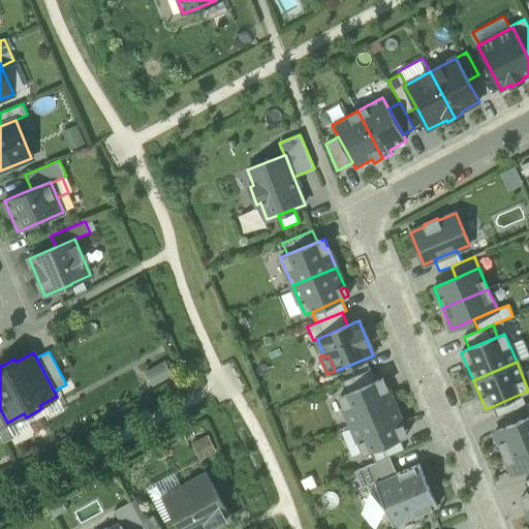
[(341,382),(346,394),(375,381),(371,370),(341,382)]
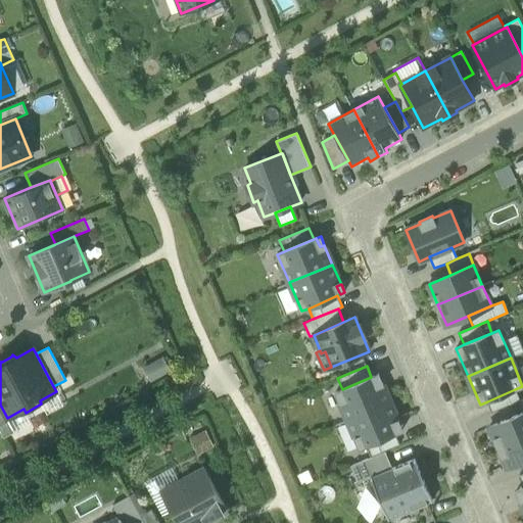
[(379,374),(374,376),(378,384),(382,382),(379,374)]
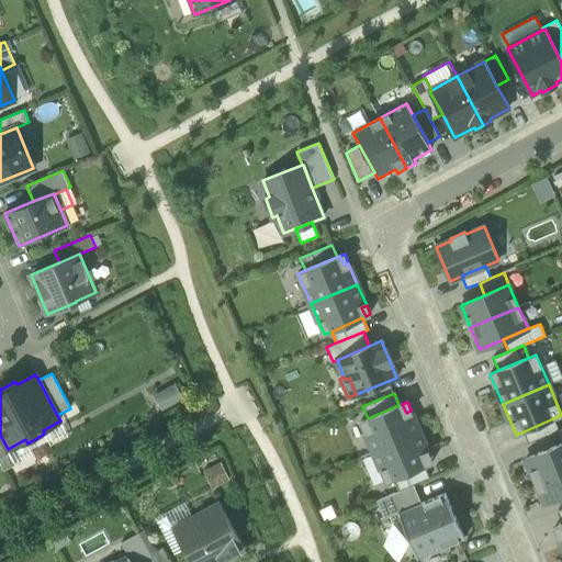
[(419,431),(411,411),(406,413),(402,404),(398,405),(368,418),(360,422),(373,451),(419,431)]
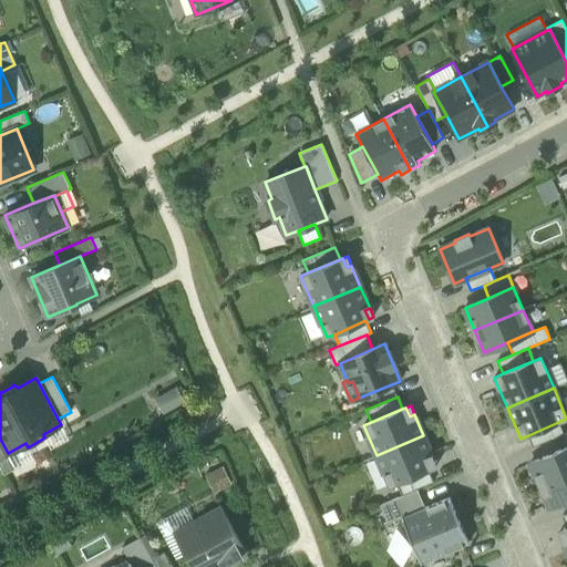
[(528,435),(533,447),(549,441),(564,434),(558,422),(528,435)]
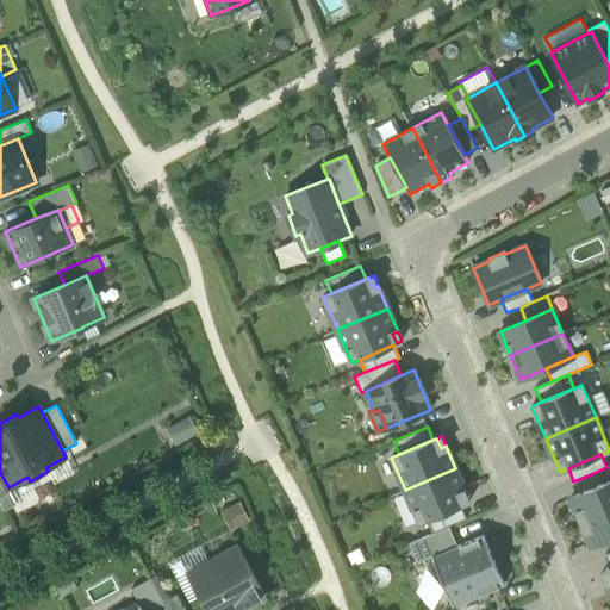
[(47,467),(48,471),(55,484),(74,473),(66,456),(47,467)]
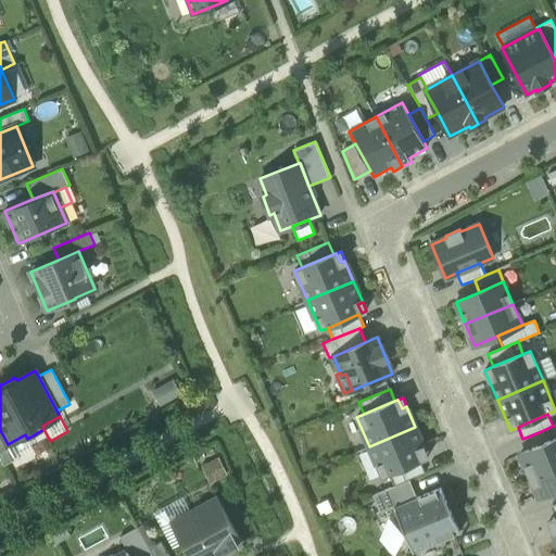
[(539,432),(544,444),(555,438),(555,424),(553,426),(539,432)]
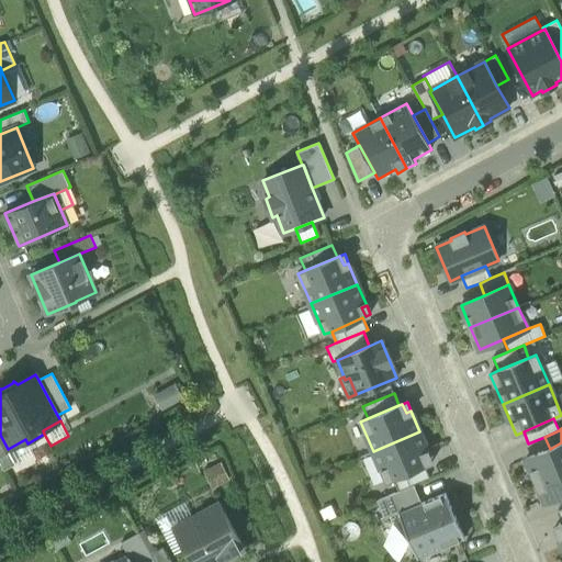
[(429,453),(419,431),(373,451),(386,482),(393,479),(425,465),(427,464),(424,456),(429,453)]
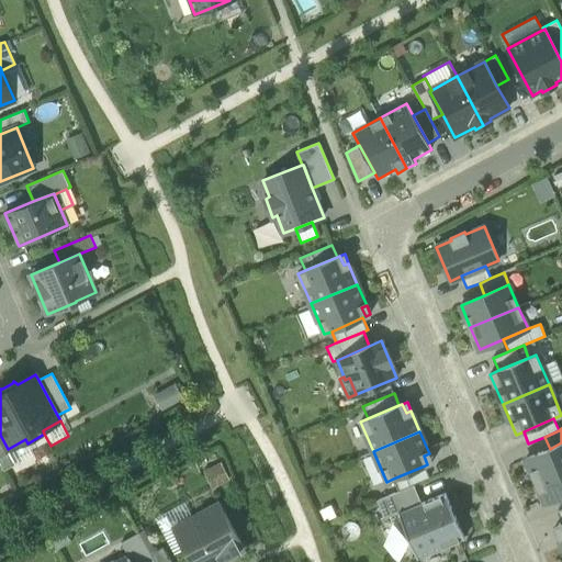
[(0,462),(4,471),(15,464),(8,449),(0,435),(0,462)]
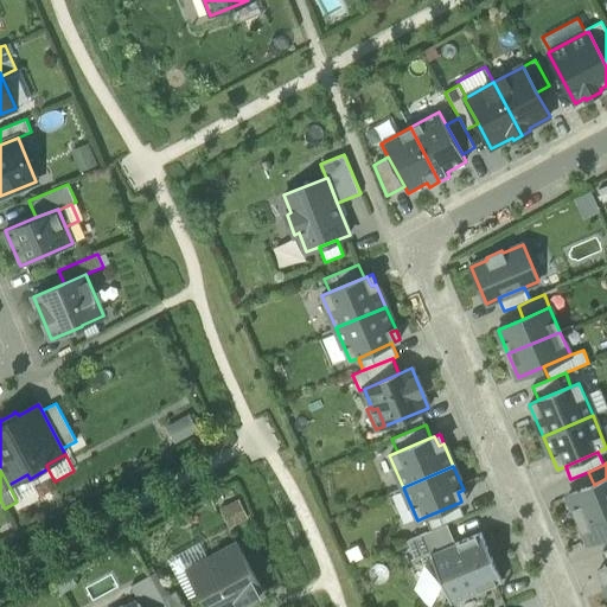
[(37,492),(30,479),(27,474),(8,485),(17,502),(37,492)]
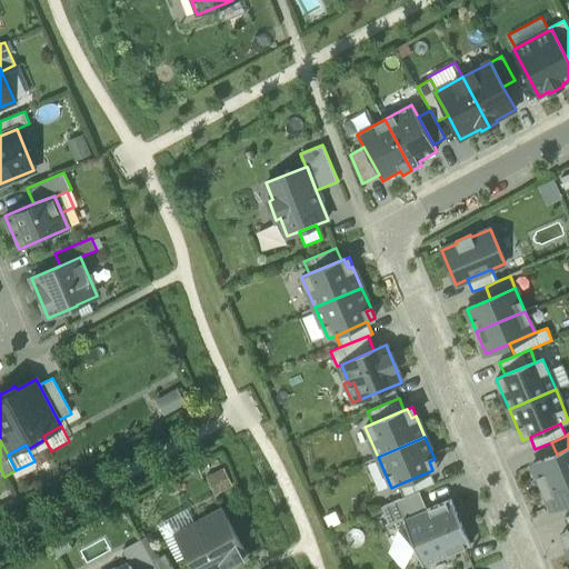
[(532,465),(541,487),(568,475),(568,448),(557,455),(532,465)]
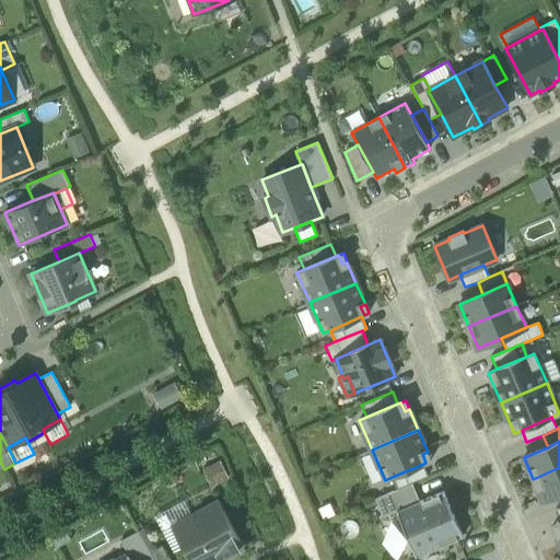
[(422,454),(426,463),(431,461),(428,452),(422,454)]
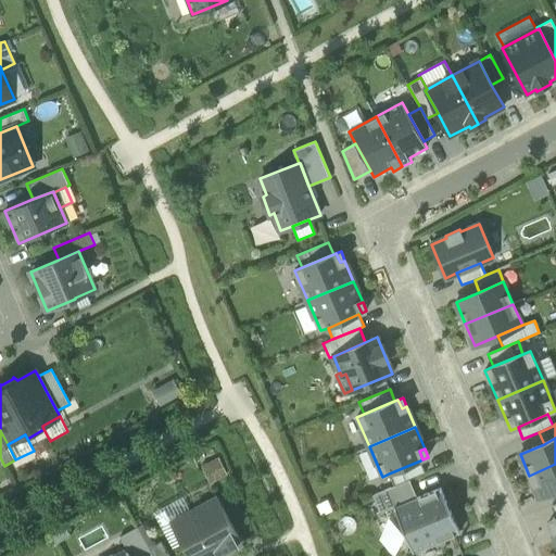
[(219,457),(204,465),(211,479),(227,470),(219,457)]
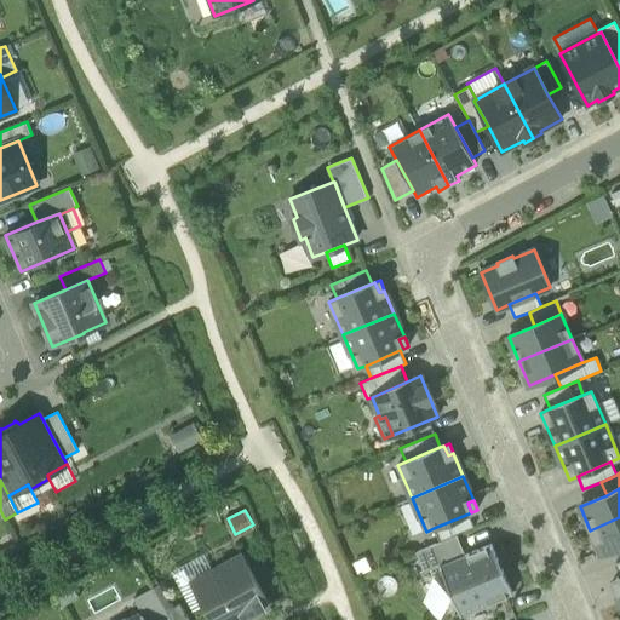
[(457,534),(474,527),(469,514),(434,528),(440,541),(457,534)]
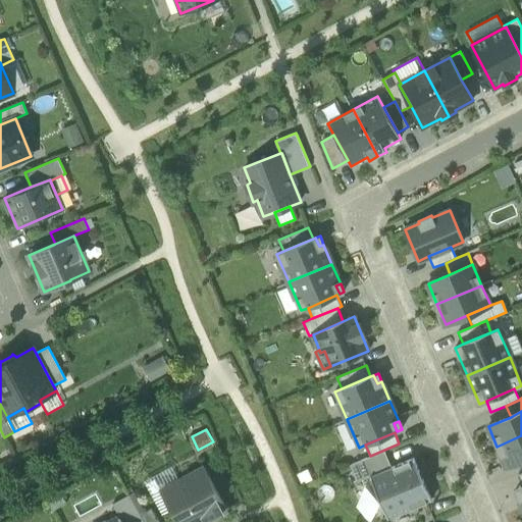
[(521,435),(497,447),(506,467),(521,460),(521,435)]
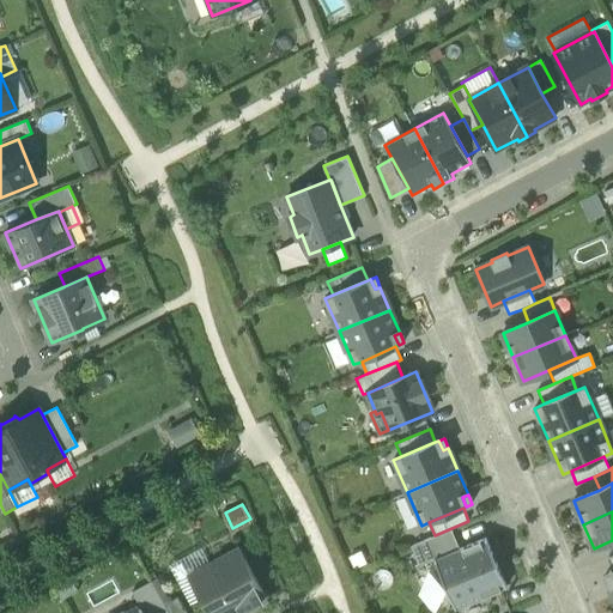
[(435,559),(460,548),(451,528),(435,535),(411,545),(420,565),(435,559)]
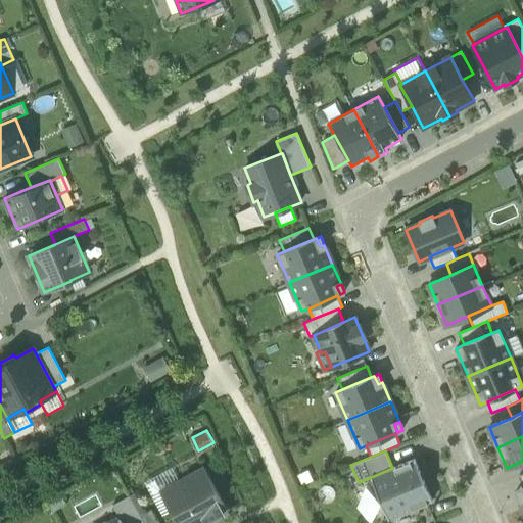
[(392,468),(371,477),(388,519),(432,501),(415,459),(392,468)]
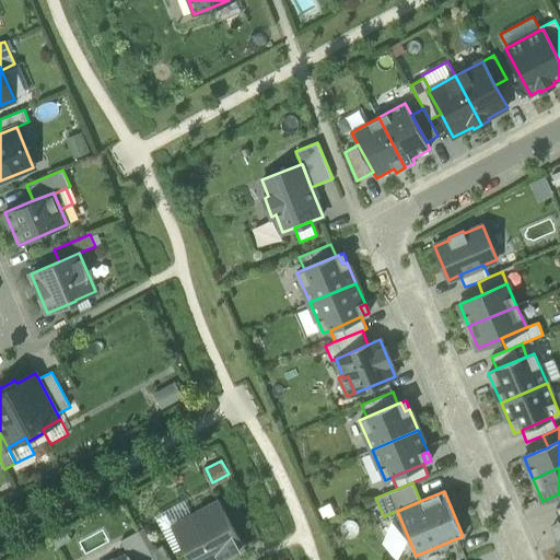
[(173,527),(194,516),(185,500),(154,516),(174,552),(184,547),(173,527)]
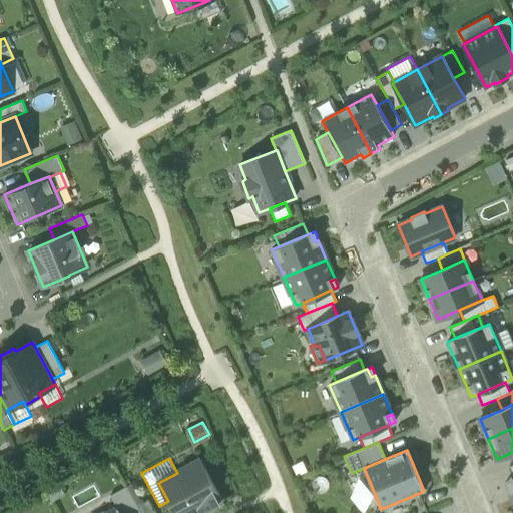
[(168,501),(174,512),(199,512),(223,501),(201,460),(177,473),(158,483),(168,501)]
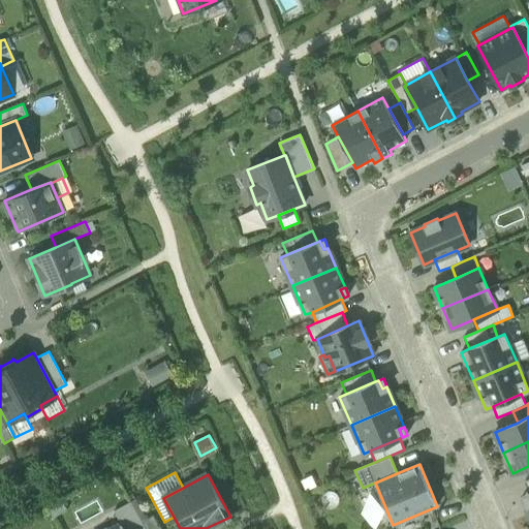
[(122,524),(124,528),(146,528),(142,522),(131,501),(114,510),(121,524),(122,524)]
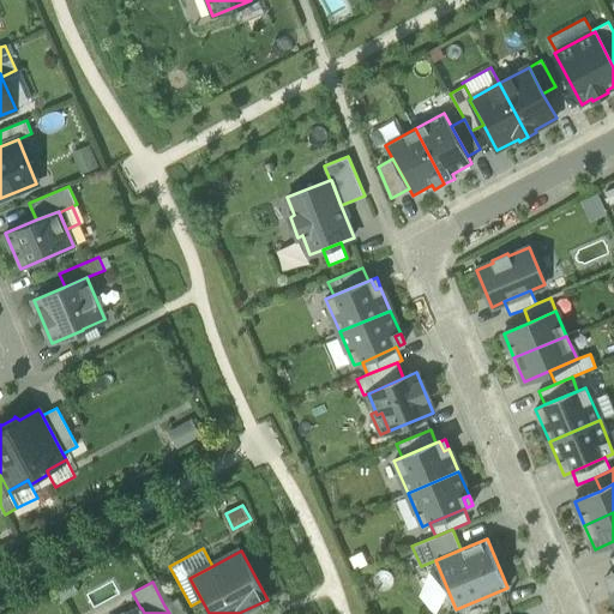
[(59,593),(62,601),(79,591),(74,583),(59,593)]
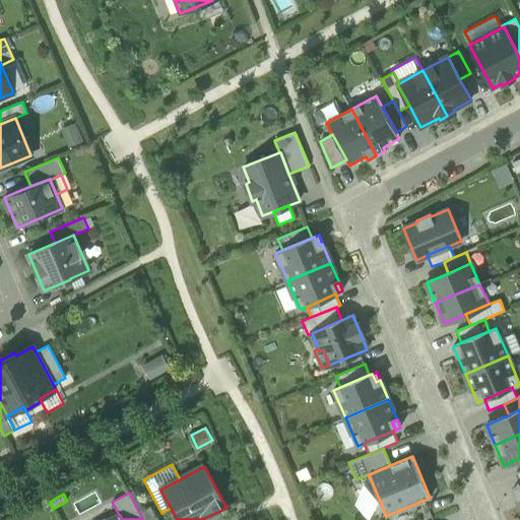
[(143,519),(156,519),(150,507),(139,513),(143,519)]
